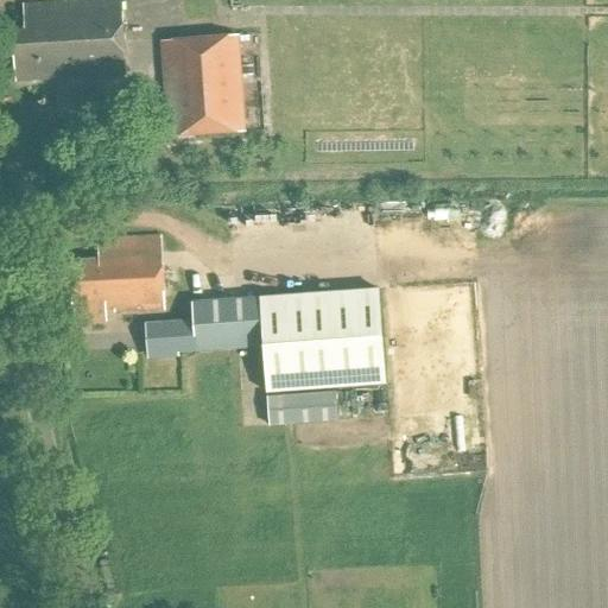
[(18,83),(125,75),(119,1),(25,8),(27,36),(14,37),(18,83)]
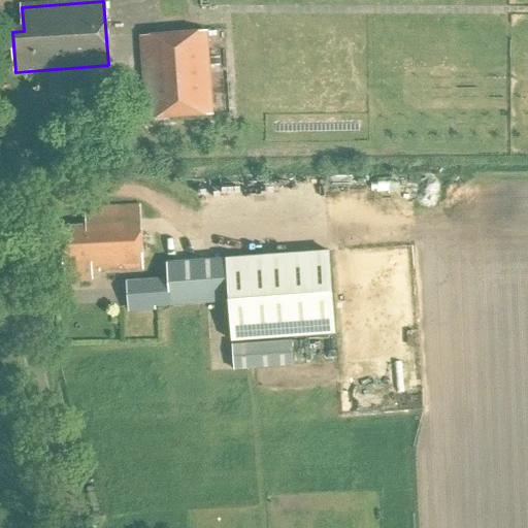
[(145,121),(213,117),(208,32),(140,36),(145,121)]
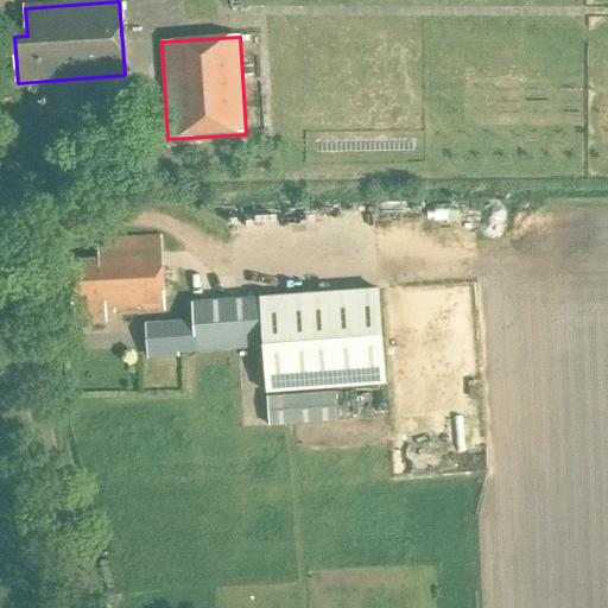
[(107,312),(166,310),(163,239),(97,241),(99,264),(69,265),(71,304),(74,304),(75,322),(100,321),(100,317),(107,316),(107,312)]
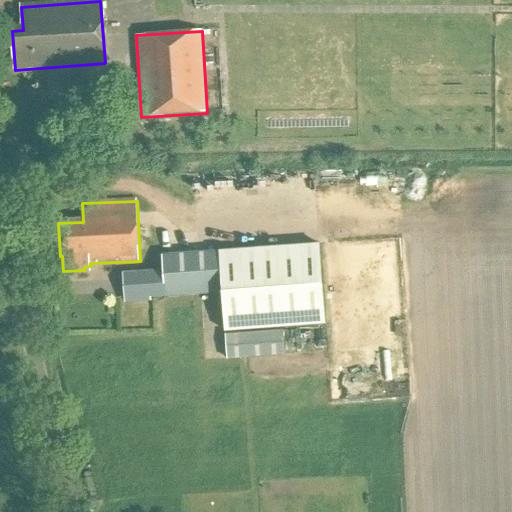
[(320,244),(220,250),(163,254),(163,269),(121,271),(124,304),(148,303),(148,294),(166,293),(166,296),(223,292),(226,331),(326,324),(320,244)]
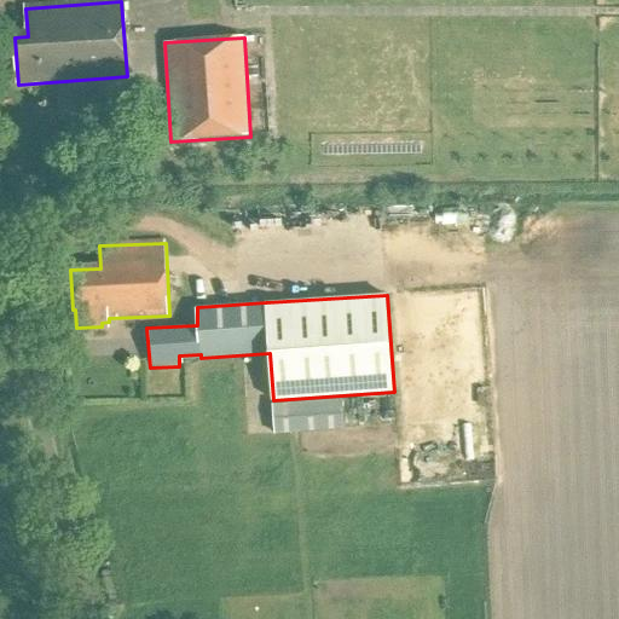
[(311,432),(308,401),(272,405),(275,435),(311,432)]
